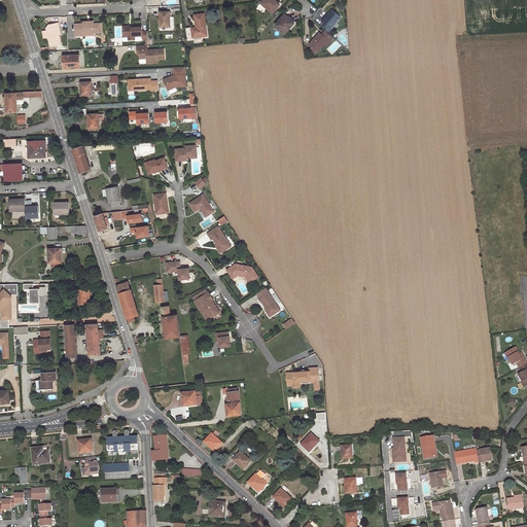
[(272,0),(262,0),(260,3),(272,12),(279,4),(275,1),(274,1),(272,0)]
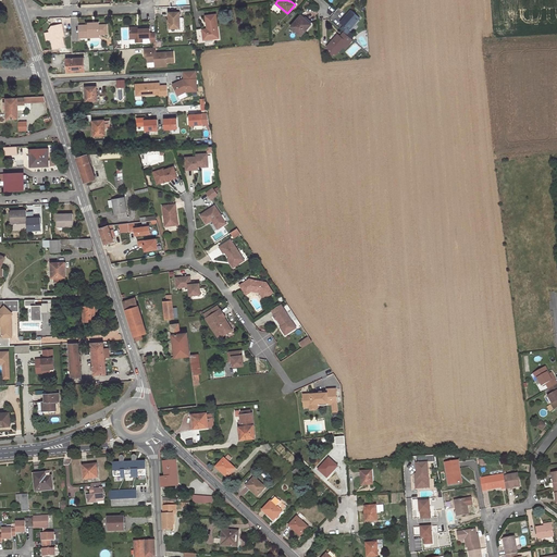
[(360,17),(350,10),(339,23),(344,25),(341,28),(345,32),(347,34),(349,31),(360,17)]
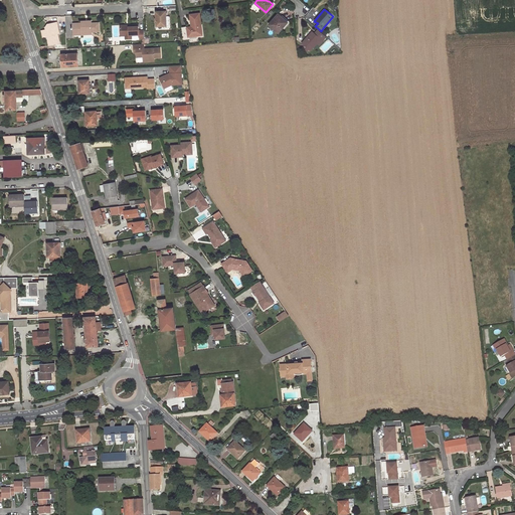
[(166,11),(156,12),(157,26),(167,26),(166,11)]
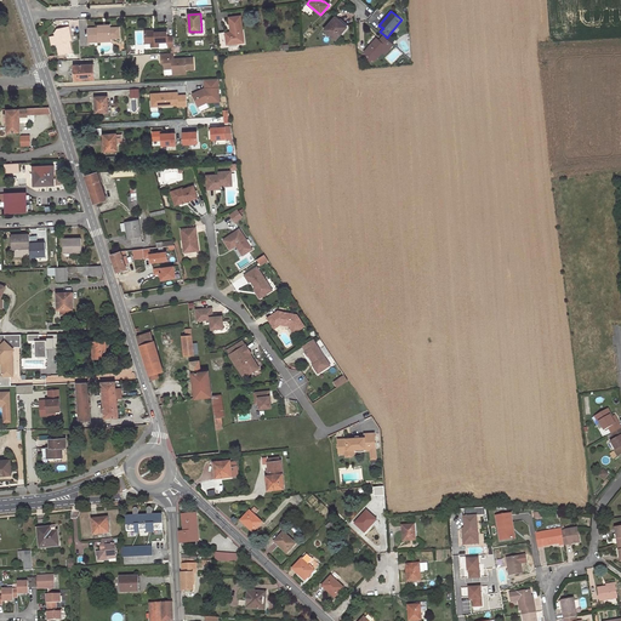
[(240,16),(231,17),(232,29),(233,29),(233,32),(218,33),(221,47),(238,45),(238,43),(241,43),(239,32),(243,32),(240,16)]
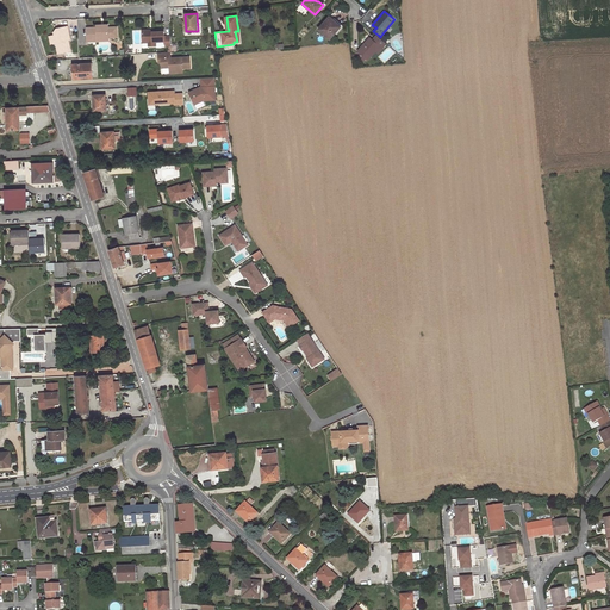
[(318,29),(330,38),(341,26),(330,17),(318,29)]
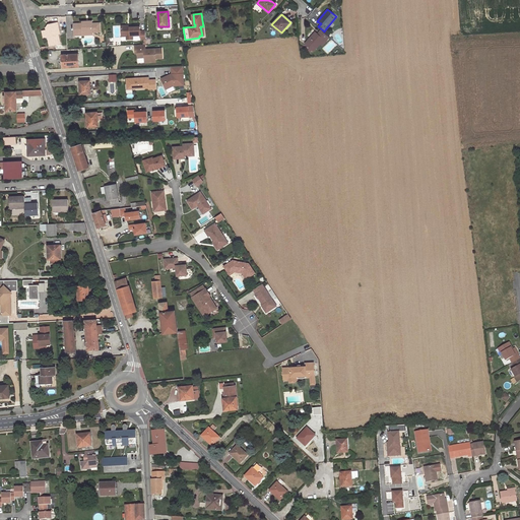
[(82,23),(74,23),(74,33),(83,33),(83,35),(92,35),(92,31),(101,31),(100,23),(92,23),(92,21),(82,21),(82,23)]
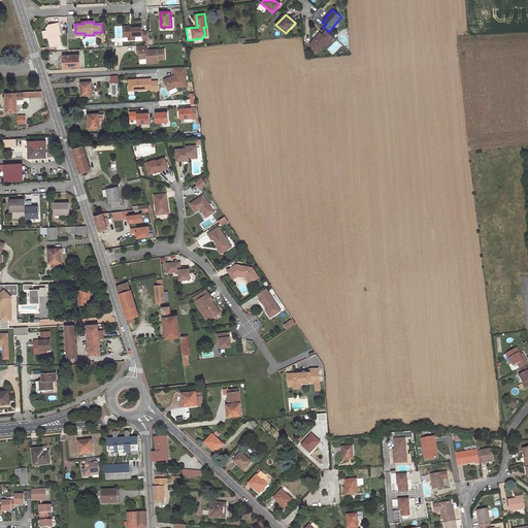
[(59,23),(48,25),(46,28),(47,31),(43,31),(45,38),(48,37),(51,45),(61,43),(59,34),(61,34),(59,23)]
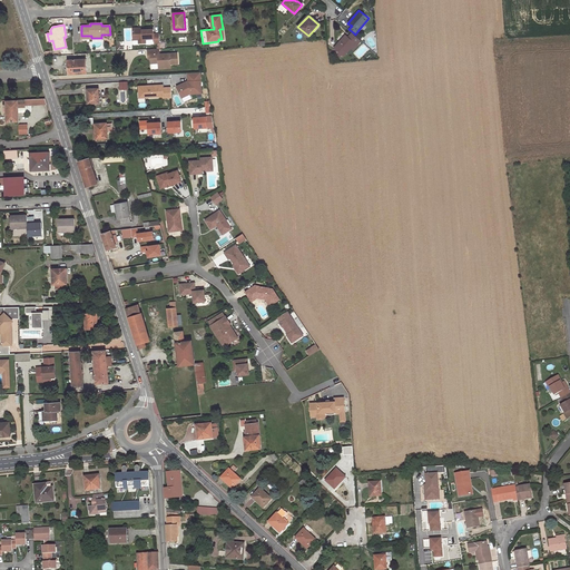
[(140,28),(133,28),(134,40),(139,39),(139,43),(146,43),(146,39),(154,39),(154,43),(160,42),(159,33),(154,33),(154,28),(140,28)]
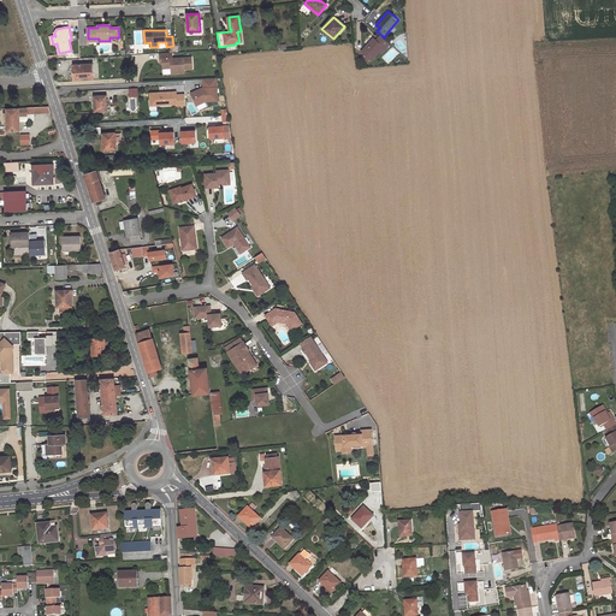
[(373,37),(360,52),(363,54),(362,58),(367,61),(368,59),(371,60),(379,52),(384,46),(388,49),(391,45),(384,37),(381,35),(377,40),(373,37)]
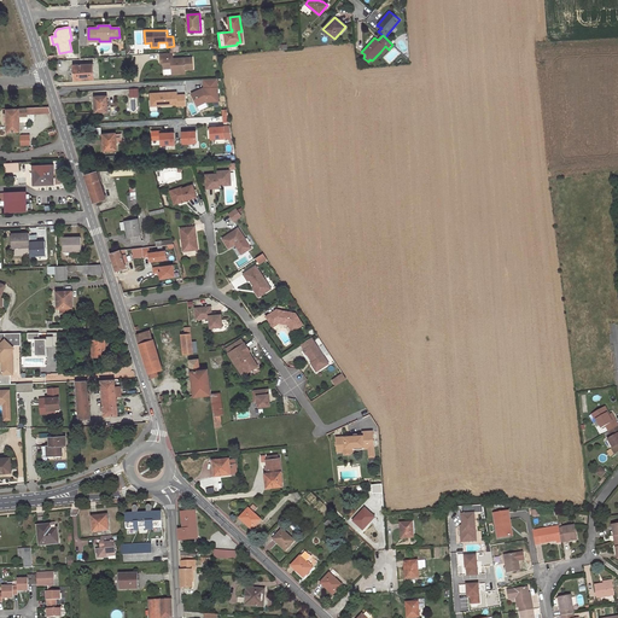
[(193,69),(193,57),(174,58),(173,52),(161,53),(162,59),(164,59),(164,63),(164,68),(173,68),(173,74),(180,74),(180,69),(186,69),(193,69)]
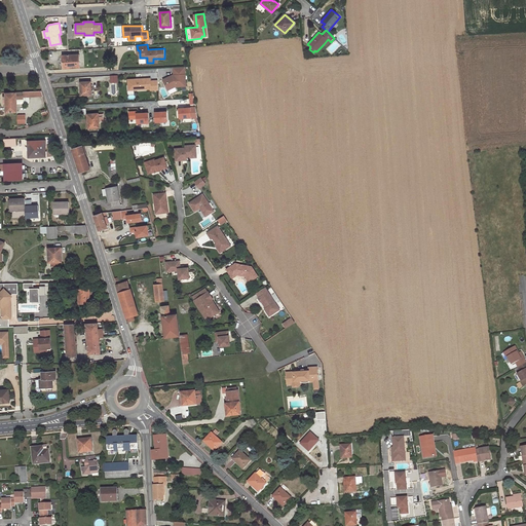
[(80,54),(64,54),(64,68),(80,68),(80,64),(84,64),(83,59),(80,59),(80,54)]
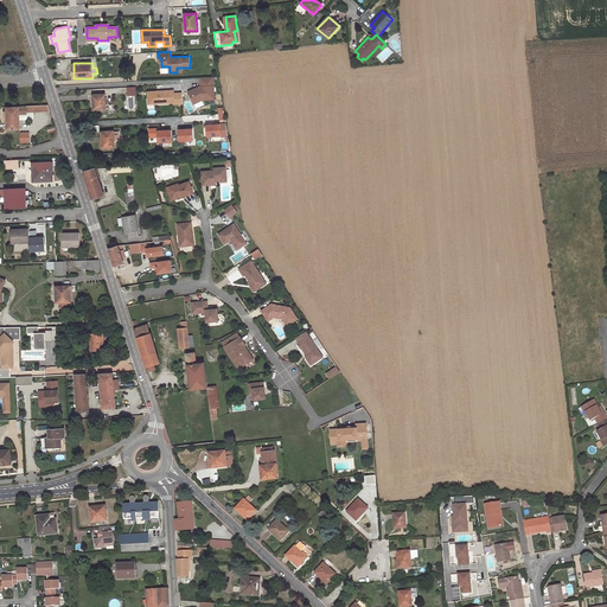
[(199,87),(189,93),(195,104),(203,100),(215,98),(213,77),(200,78),(200,87),(199,87)]
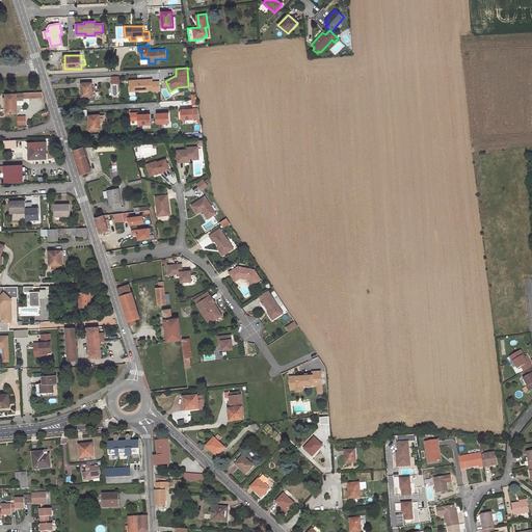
[(153,80),(130,81),(130,91),(153,90),(153,91),(160,90),(160,82),(153,82),(153,80)]
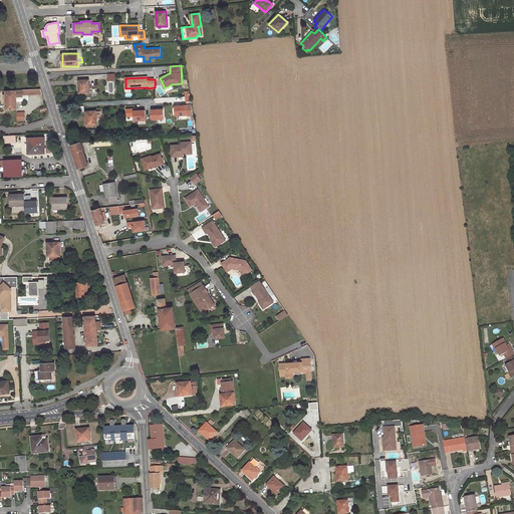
[(89,79),(78,80),(79,93),(89,92),(89,79)]
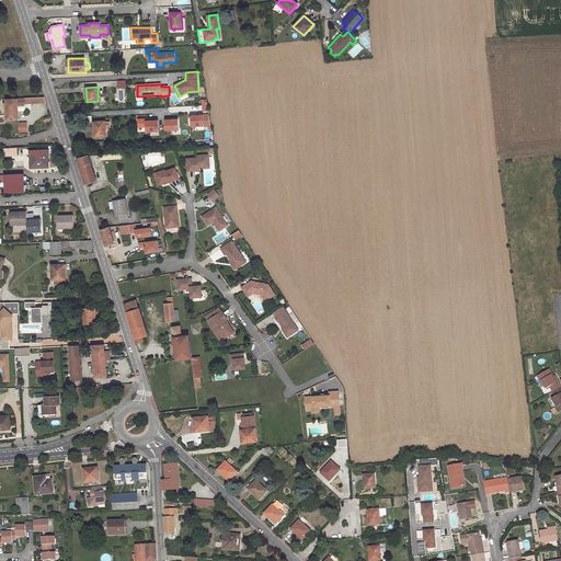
[(25,102),(46,101),(45,96),(25,98),(25,99),(7,100),(8,119),(19,118),(18,105),(25,105),(25,102)]
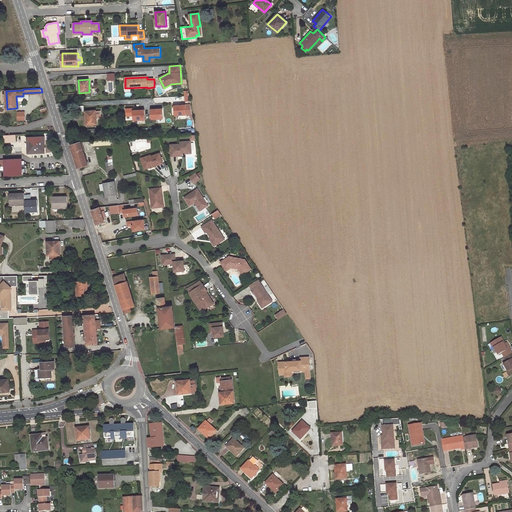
[(186,105),(174,105),(175,115),(186,114),(186,105)]
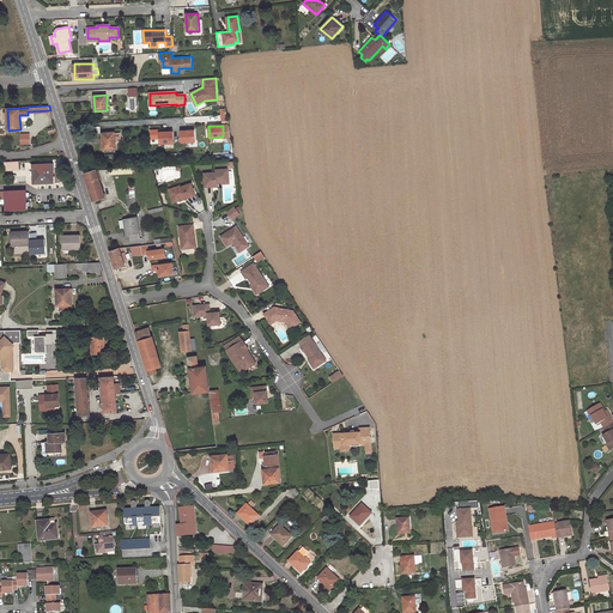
[(195,131),(181,132),(182,143),(195,141),(195,131)]
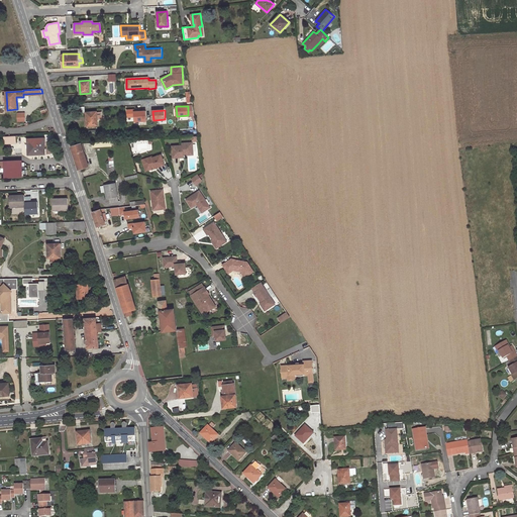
[(97,111),(86,112),(87,126),(98,125),(97,111)]
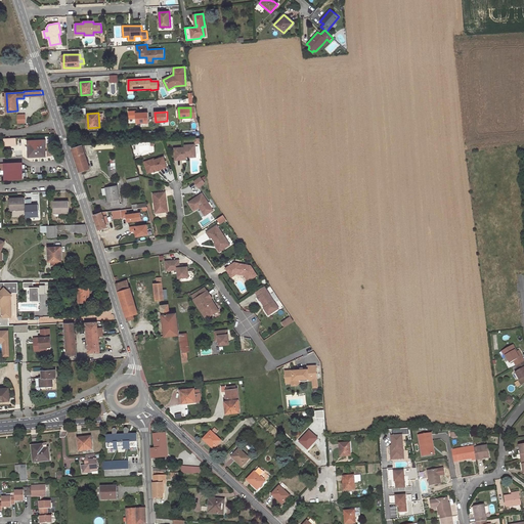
[(148,113),(136,114),(137,123),(148,122),(148,113)]
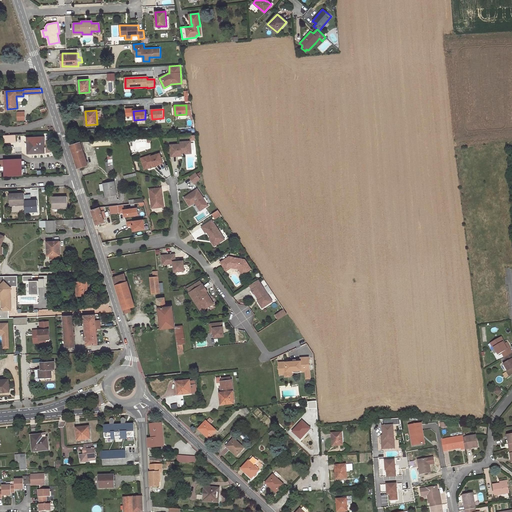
[(33,138),(28,138),(28,153),(45,152),(44,138),(33,138)]
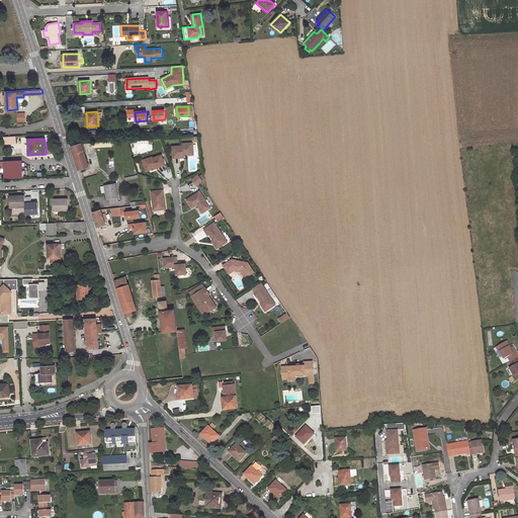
[(172,147),(173,158),(183,157),(183,156),(193,155),(192,143),(182,144),(182,146),(172,147)]
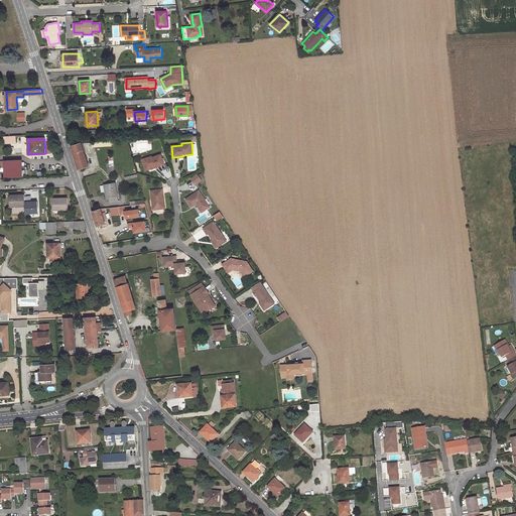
[(79,169),(89,165),(82,143),(72,146),(79,169)]
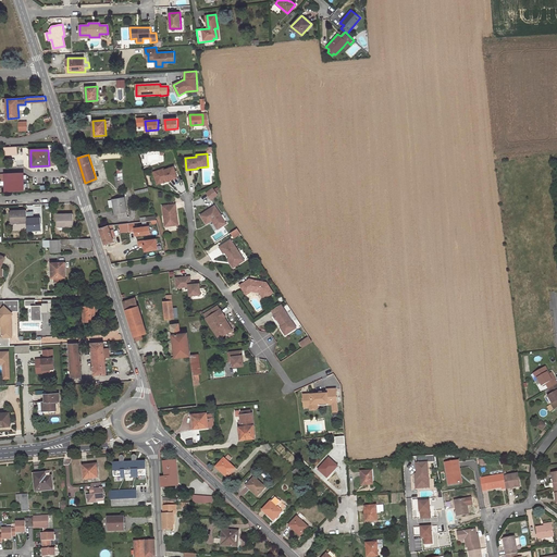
[(160,174),(155,176),(157,184),(176,177),(173,166),(164,170),(163,169),(159,171),(160,174)]
